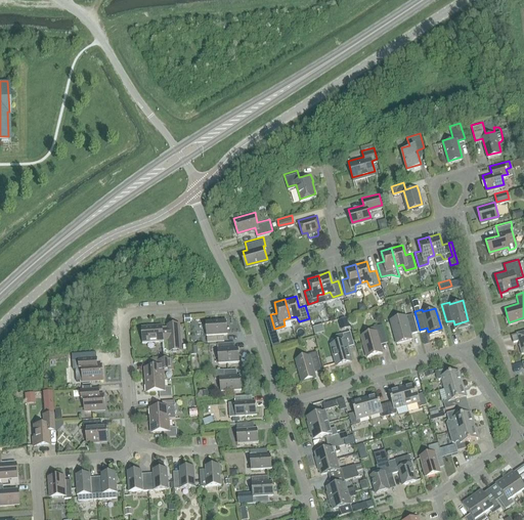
[(409,331),(418,329),(412,311),(405,313),(404,313),(390,317),(396,340),(411,337),(409,331)]
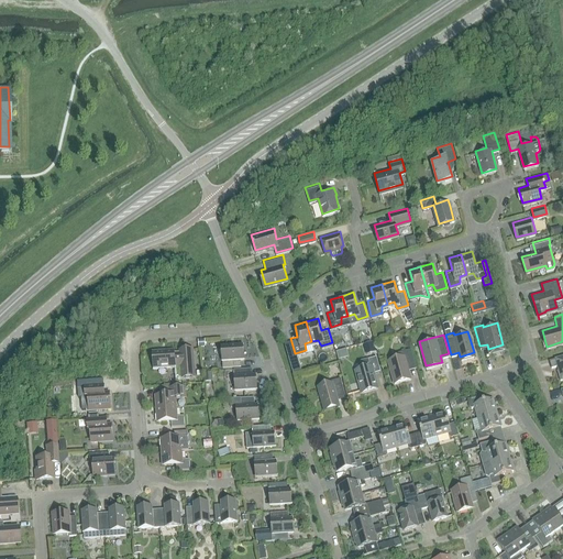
[(373,338),(366,339),(370,349),(375,347),(373,338)]
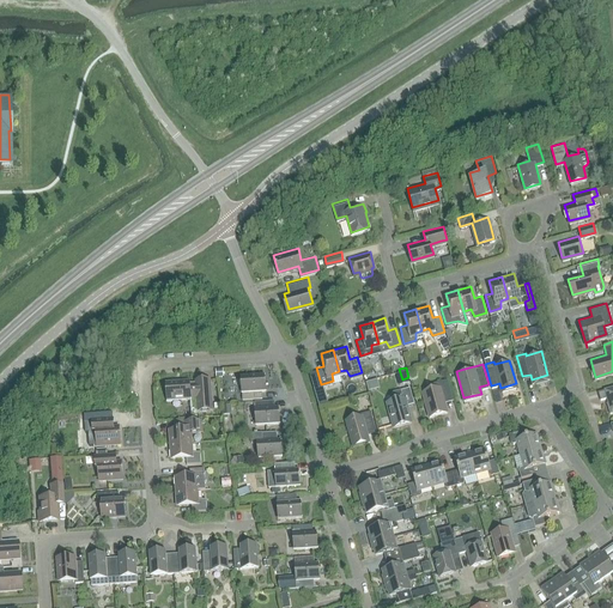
[(261,388),(265,388),(265,372),(241,374),(242,389),(242,396),(262,395),(261,388)]
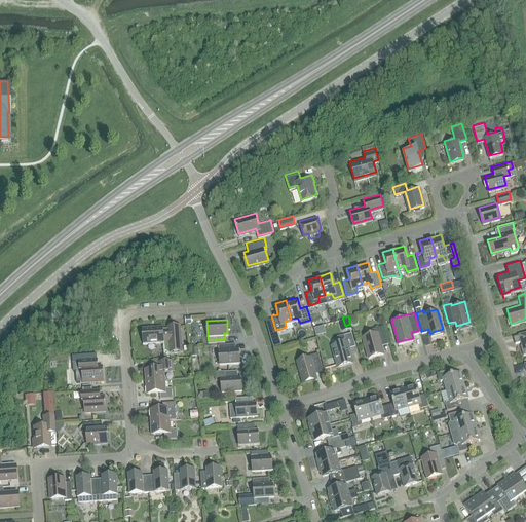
[(163,350),(182,349),(180,323),(173,324),(173,321),(170,322),(170,324),(167,324),(167,326),(162,326),(162,324),(142,326),(143,341),(162,339),(163,350)]
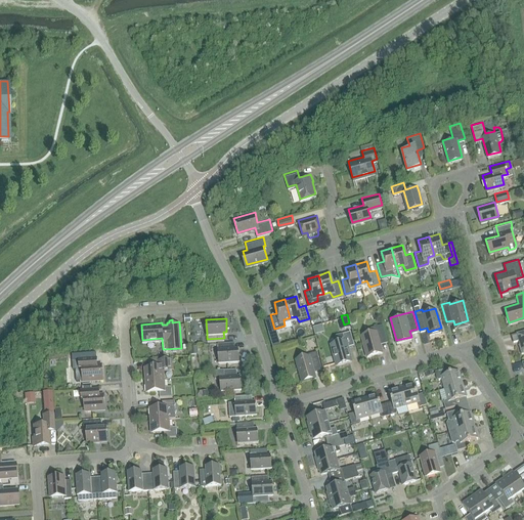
[(366,354),(382,350),(378,337),(386,335),(382,321),(368,326),(370,331),(361,333),(366,354)]
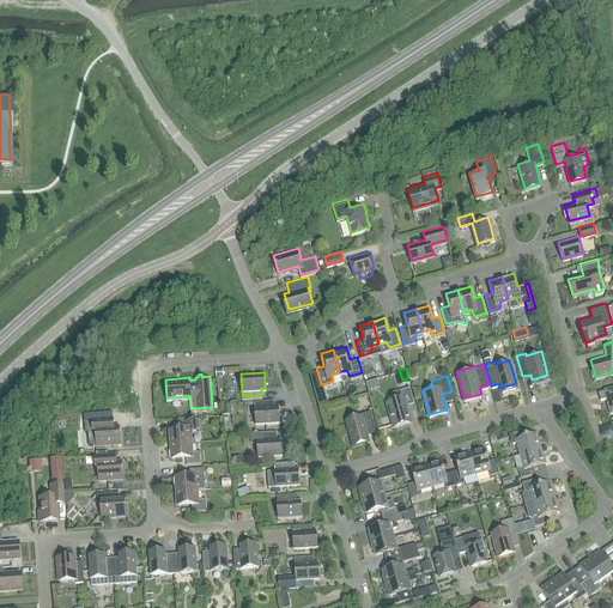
[(612,383),(598,389),(600,396),(607,395),(608,400),(607,400),(610,411),(612,408),(612,383)]
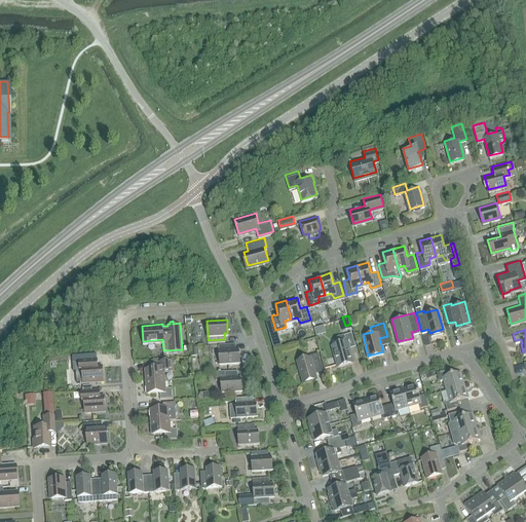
[(348,345),(354,343),(351,330),(336,334),(338,341),(331,342),(337,364),(352,360),(348,345)]
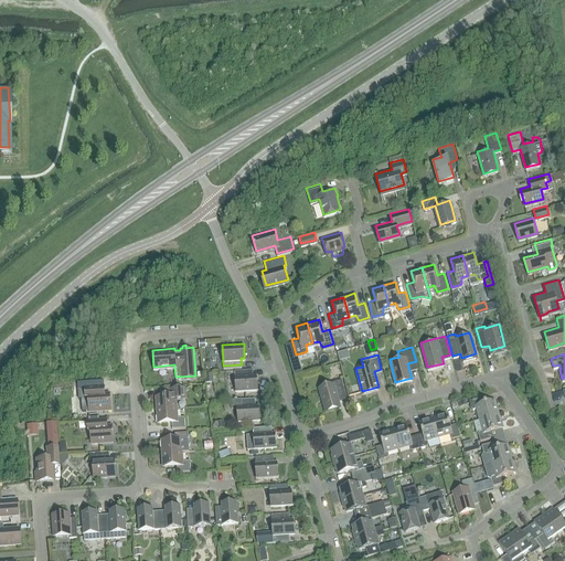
[(299,360),(290,363),(292,371),(301,369),(299,360)]
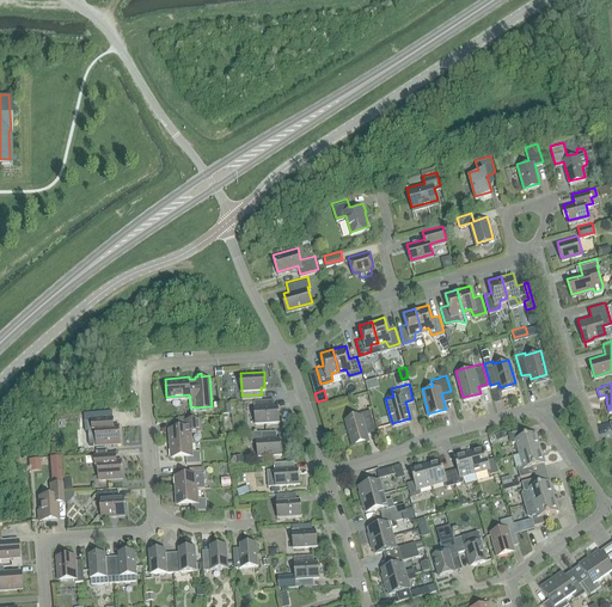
[(255,421),(279,420),(277,404),(274,404),(274,397),(254,398),(255,421)]
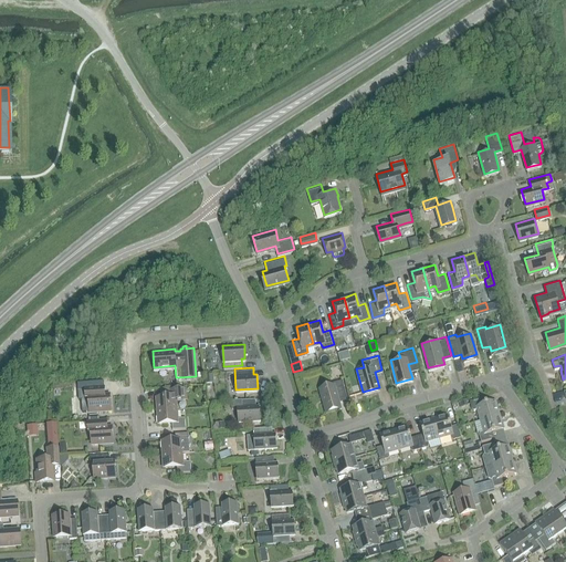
[(215,380),(213,372),(205,372),(205,381),(215,380)]
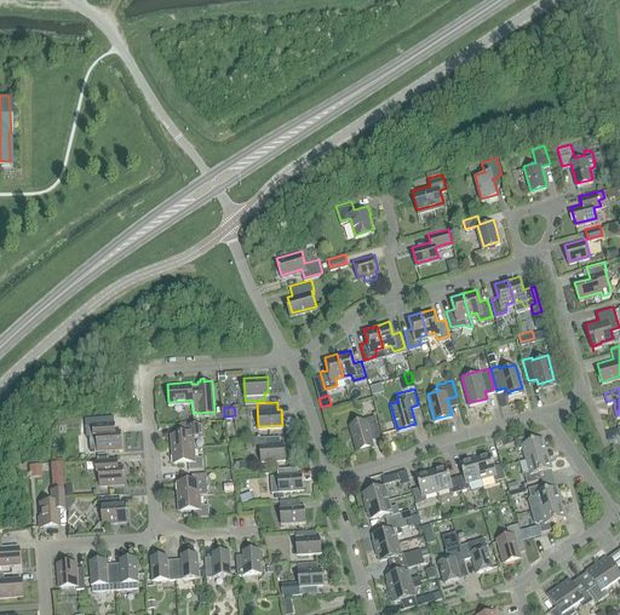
[(371,437),(380,434),(374,412),(363,415),(365,418),(350,421),(356,446),(372,442),(371,437)]
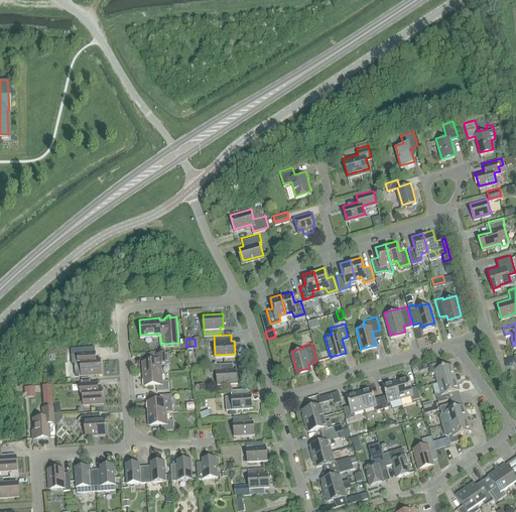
[(81,372),(101,370),(100,357),(96,358),(95,351),(77,352),(78,359),(80,359),(81,372)]
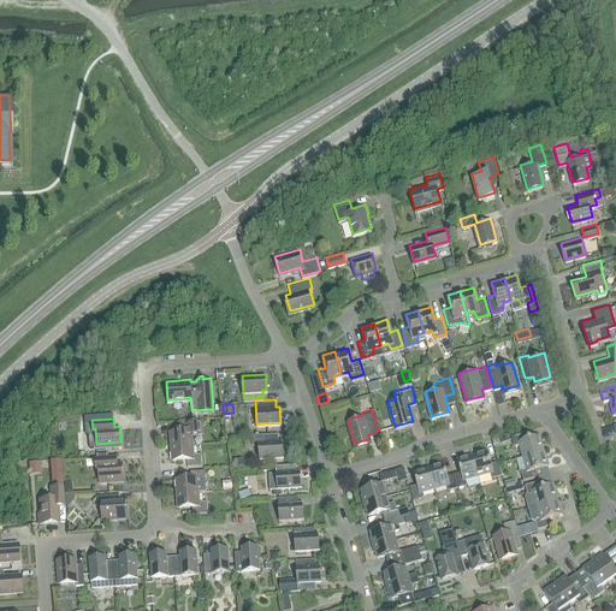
[(170,428),(171,443),(193,442),(191,432),(200,431),(199,420),(184,421),(184,427),(170,428)]
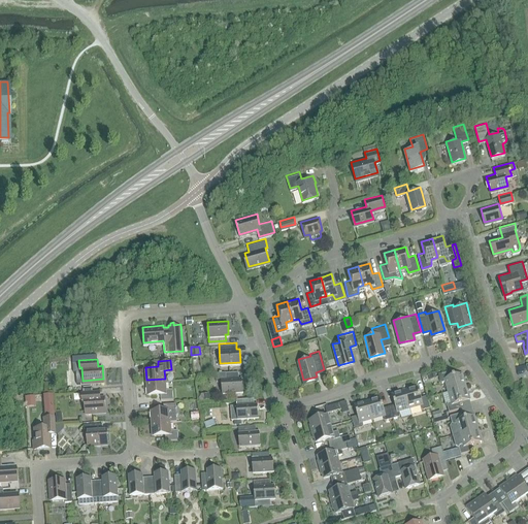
[(444,379),(448,389),(464,384),(463,380),(464,378),(462,372),(461,371),(452,373),(450,368),(437,371),(439,379),(441,380),(444,379)]
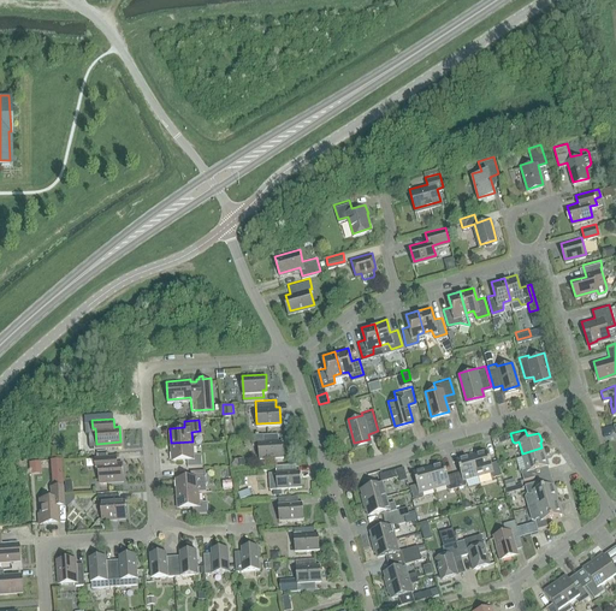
[(259,456),(283,455),(282,439),(278,439),(278,431),(252,432),(252,442),(258,442),(259,456)]
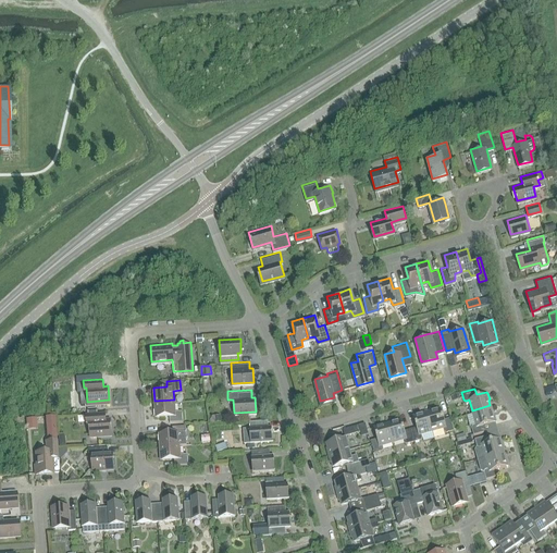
[(174,400),(155,401),(156,414),(169,413),(170,419),(182,418),(182,408),(174,408),(174,400)]
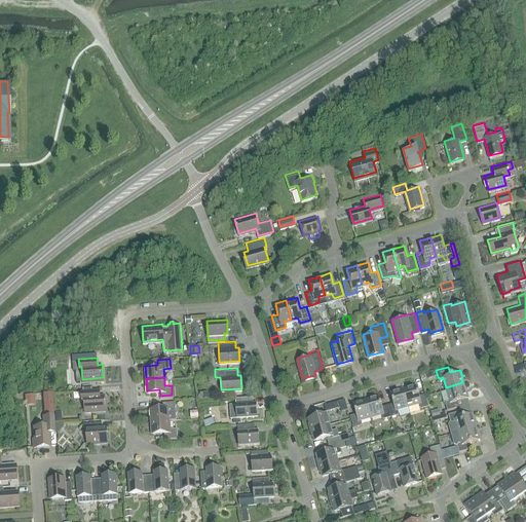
[(403,387),(408,404),(418,401),(419,404),(421,405),(427,403),(424,392),(418,393),(416,383),(414,382),(409,384),(408,386),(403,387)]
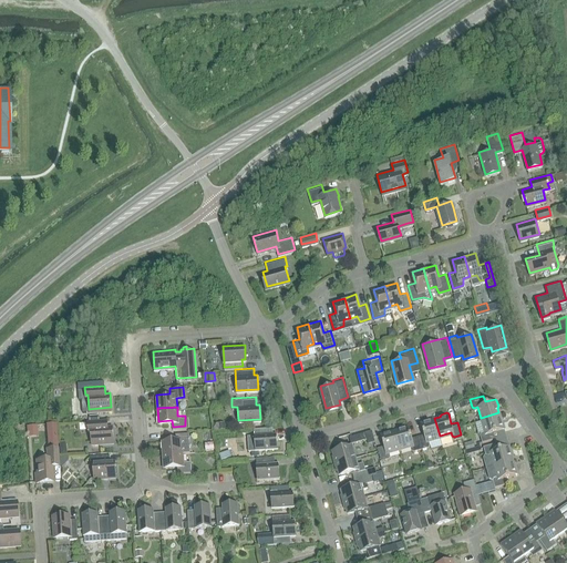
[(498,412),(481,418),(484,429),(481,430),(480,432),(482,440),(494,436),(493,430),(503,427),(504,425),(502,419),(500,418),(498,412)]
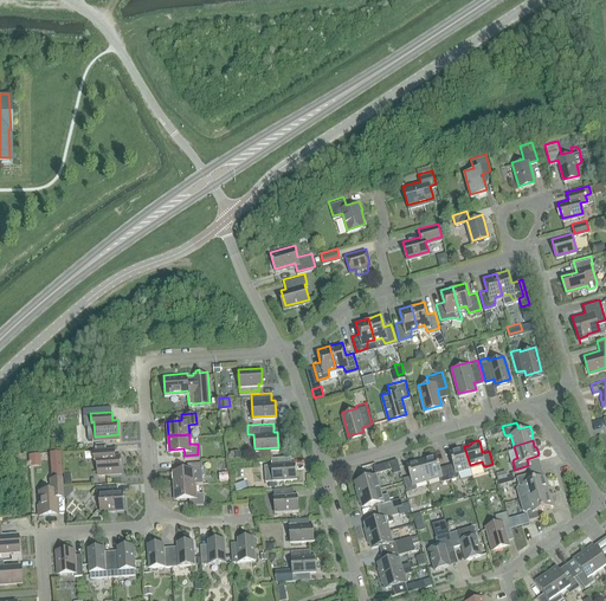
[(97,471),(121,470),(120,453),(115,454),(114,446),(94,447),(94,456),(96,456),(97,471)]
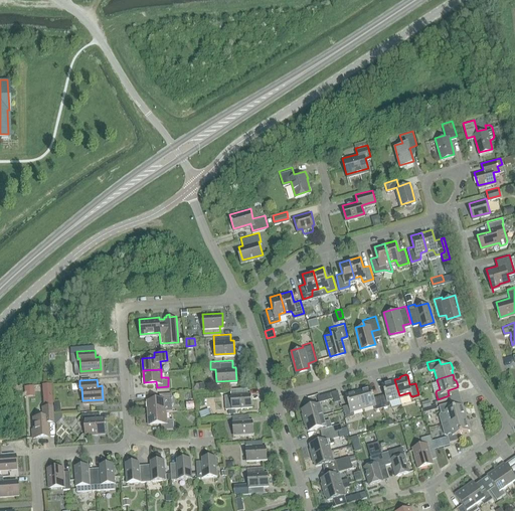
[(384,391),(379,393),(382,405),(389,403),(390,401),(389,398),(399,395),(394,379),(390,380),(388,379),(383,381),(382,383),(381,383),(384,391)]
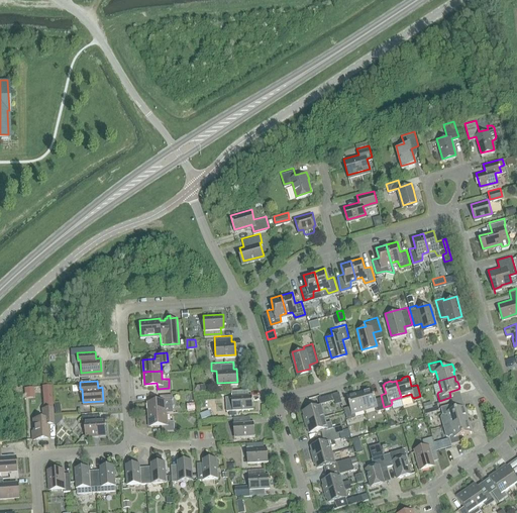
[(43,384),(44,406),(53,405),(52,383),(43,384)]
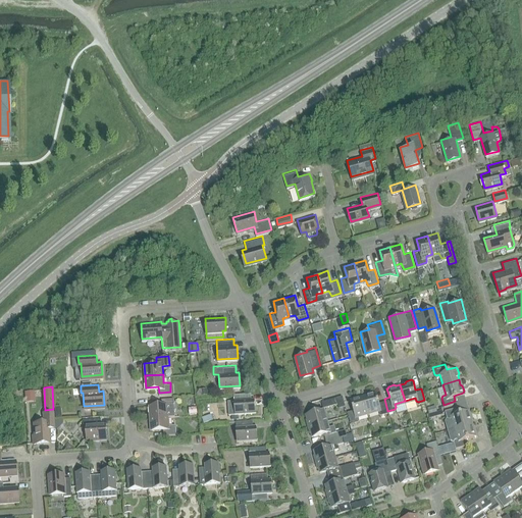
[(367,394),(363,395),(368,412),(378,409),(378,412),(380,413),(387,411),(384,399),(378,401),(375,392),(373,391),(368,392),(367,394)]
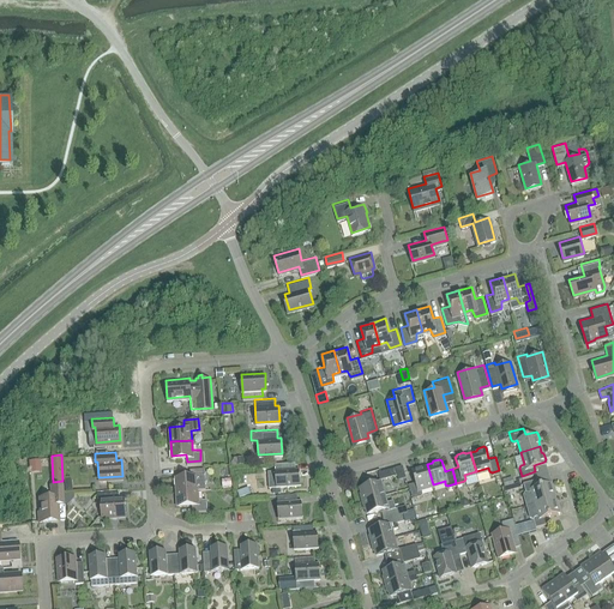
[(299,466),(295,468),(295,460),(275,462),(275,468),(268,469),(269,484),(272,484),(276,484),(280,484),(300,483),(299,466)]
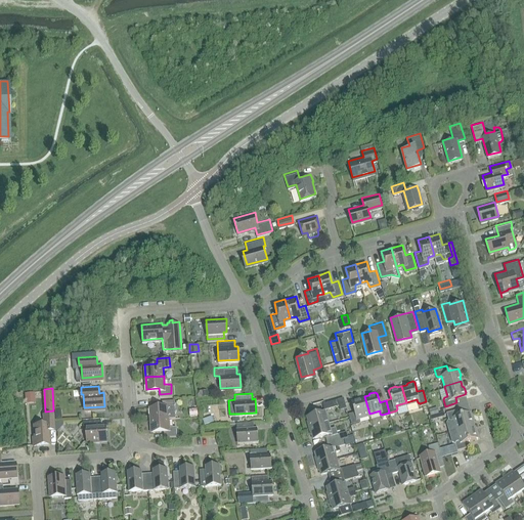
[(343,395),(337,397),(339,403),(340,407),(346,405),(343,395)]
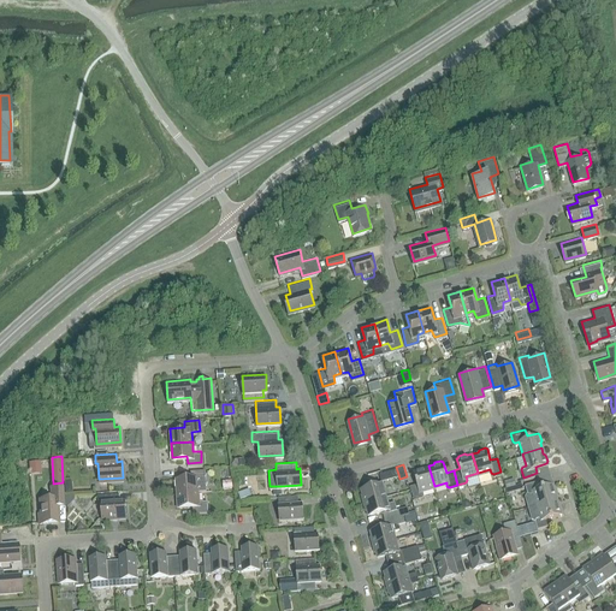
[(422,490),(434,486),(428,466),(422,468),(421,467),(415,468),(413,470),(416,481),(409,484),(413,497),(421,494),(422,492),(422,490)]
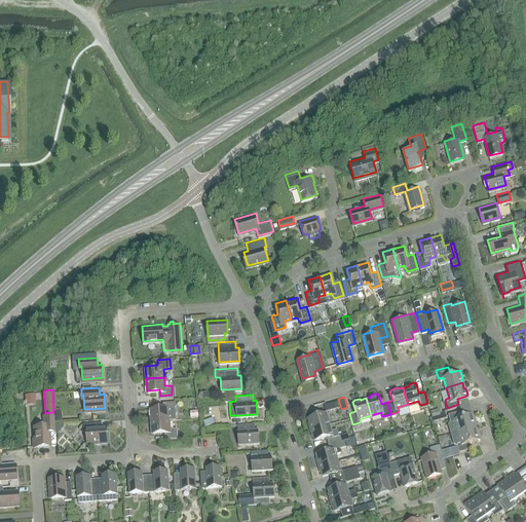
[(150,407),(151,419),(168,417),(168,409),(175,409),(175,399),(162,400),(162,406),(150,407)]
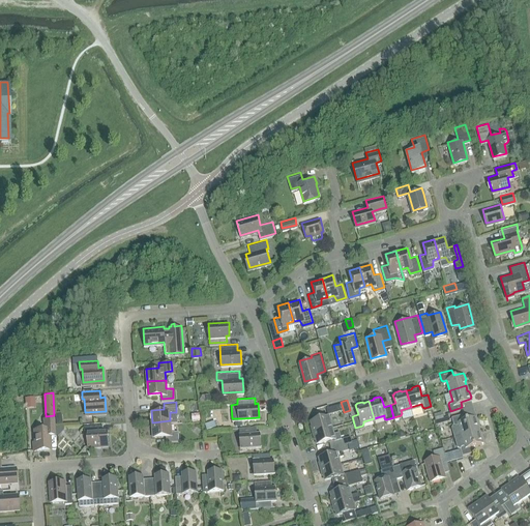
[(327,412),(343,408),(341,402),(326,406),(327,412)]
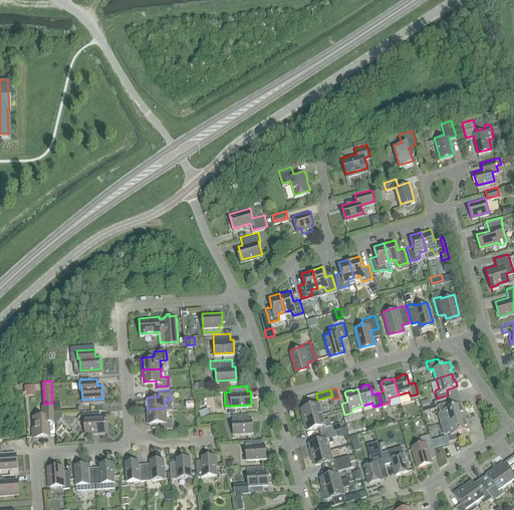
[(185,398),(186,405),(194,404),(193,397),(185,398)]
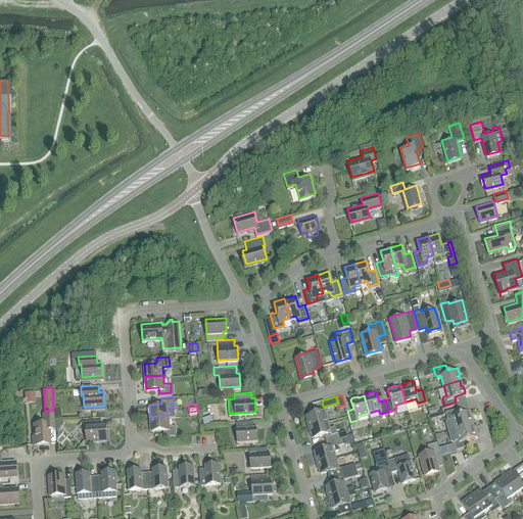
[(445,409),(447,416),(445,419),(447,429),(472,422),(470,417),(471,416),(470,411),(468,409),(459,412),(457,406),(445,409)]
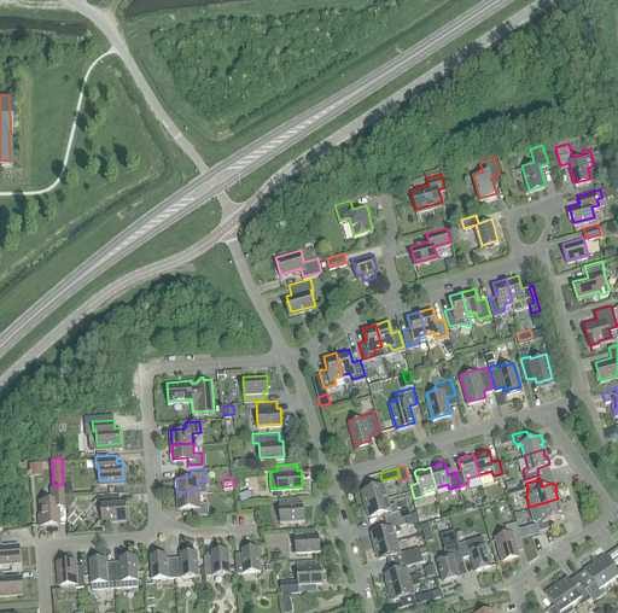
[(362,494),(365,501),(386,495),(383,482),(362,488),(363,494),(362,494)]
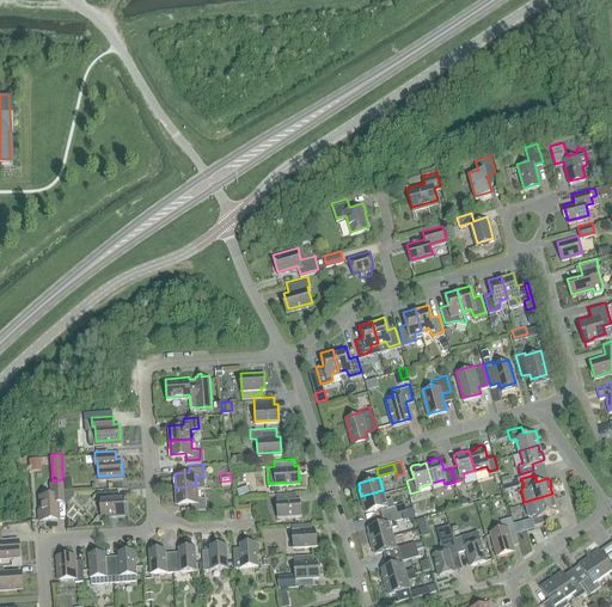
[(57,515),(56,500),(63,498),(62,479),(49,480),(50,492),(38,494),(40,507),(37,507),(38,516),(57,515)]
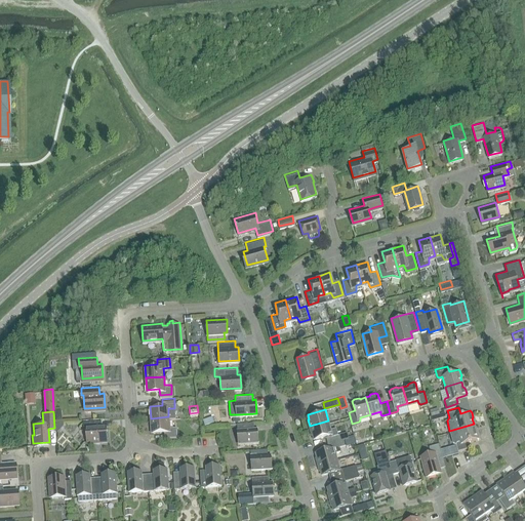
[(151,418),(151,431),(164,430),(164,436),(176,435),(176,425),(169,425),(168,416),(151,418)]
